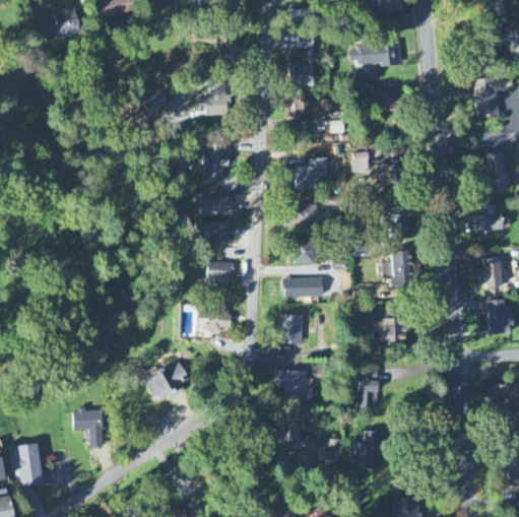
[(103,17),(135,10),(133,0),(99,0),(103,17)]
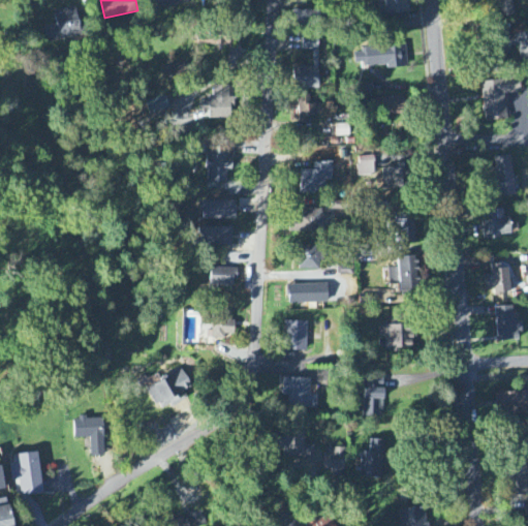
[(408,11),(407,0),(382,0),(383,12),(408,11)]
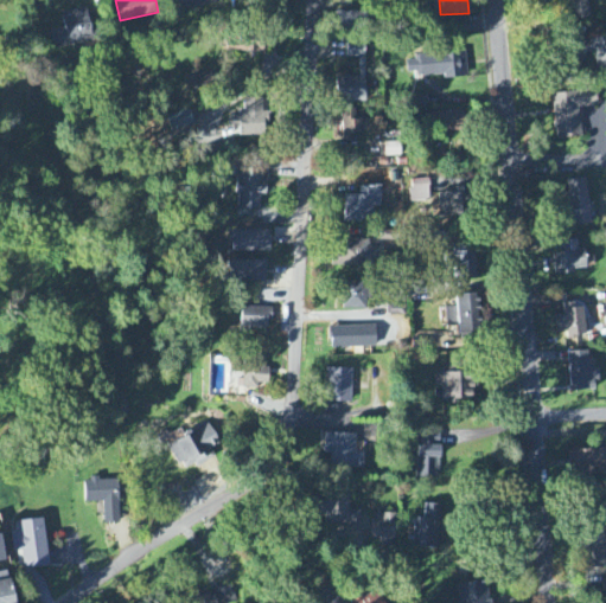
[(571,0),(574,18),(592,14),(589,0),(571,0)]
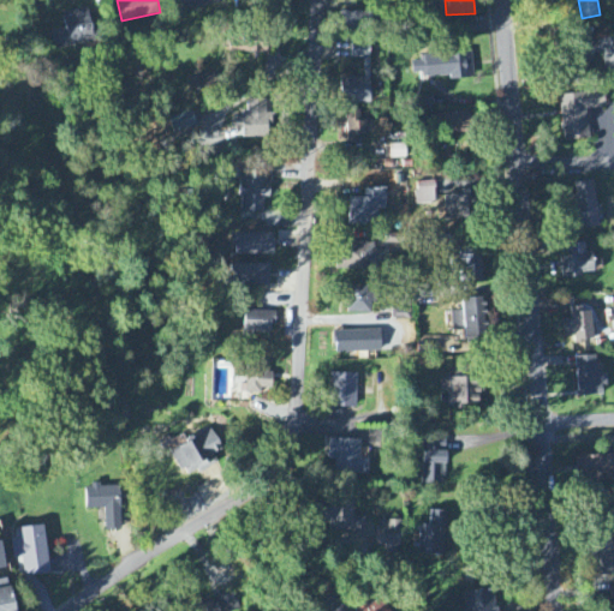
[(55,46),(95,39),(89,6),(63,11),(66,27),(52,29),(55,46)]
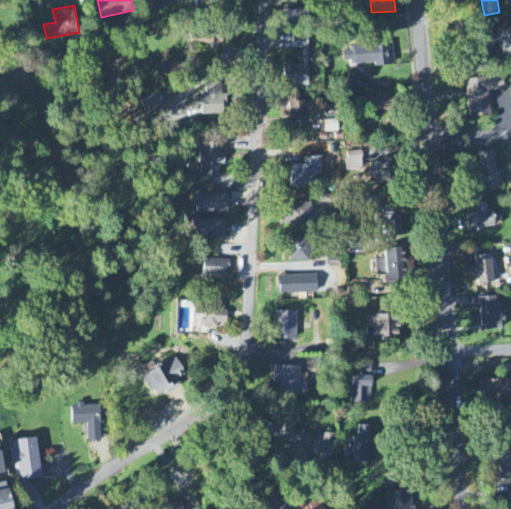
[(309,8),(287,9),(287,21),(310,20),(309,8)]
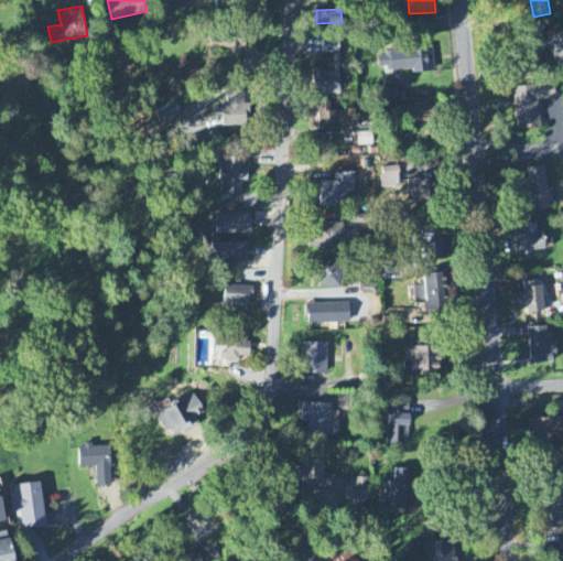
[(246,51),(246,27),(210,28),(212,46),(229,45),(230,51),(246,51)]
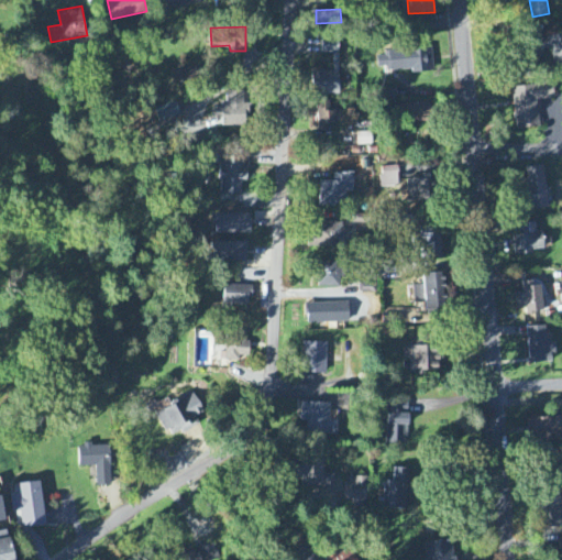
[(557,65),(561,63),(561,31),(522,41),(529,66),(544,62),(541,48),(552,46),(557,65)]
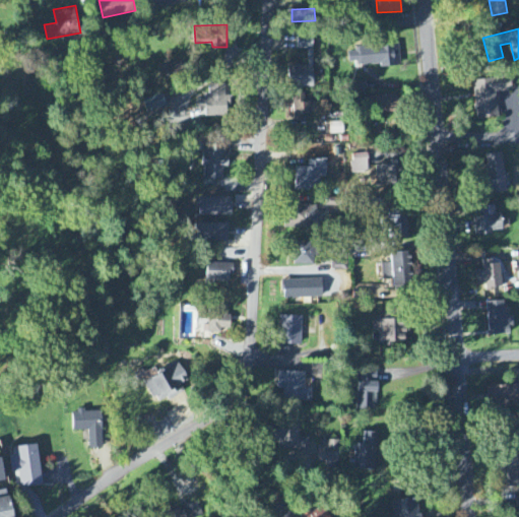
[(314,85),(313,34),(298,34),(298,48),(308,48),(309,64),(292,64),(292,85),(314,85)]
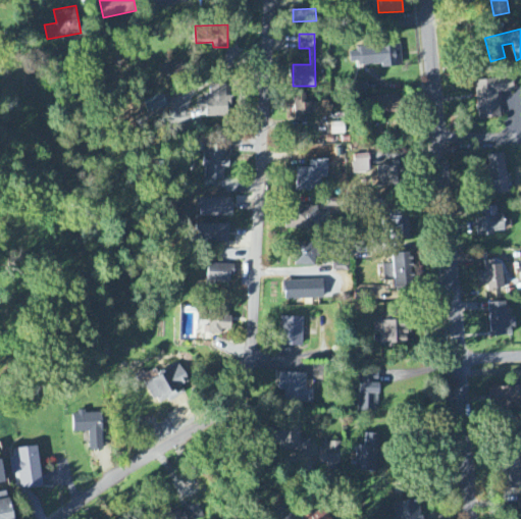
[(401,44),(350,46),(351,63),(382,62),(382,65),(402,65),(401,44)]
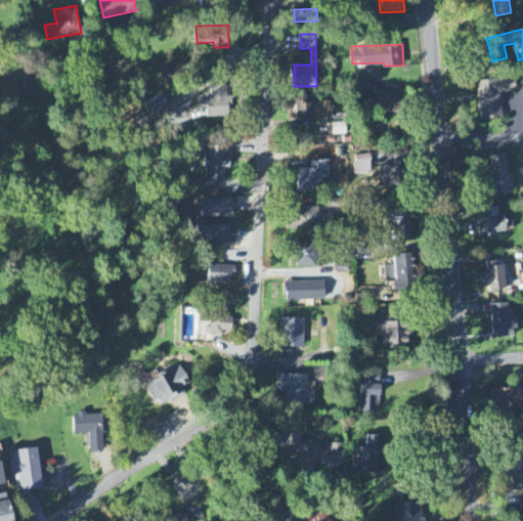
[(517,90),(515,76),(478,80),(481,119),(503,117),(500,92),(517,90)]
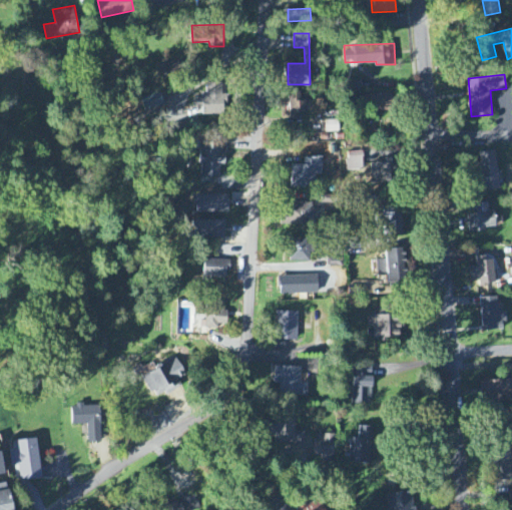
[(222,81),(207,80),(206,94),(196,94),(196,105),(202,105),(202,112),(225,113),(225,93),(222,93),(222,81)]
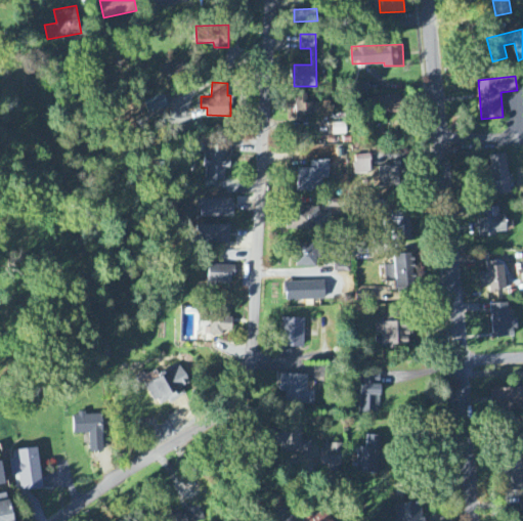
[(313,115),(313,100),(308,100),(307,91),(293,92),(294,116),(313,115)]
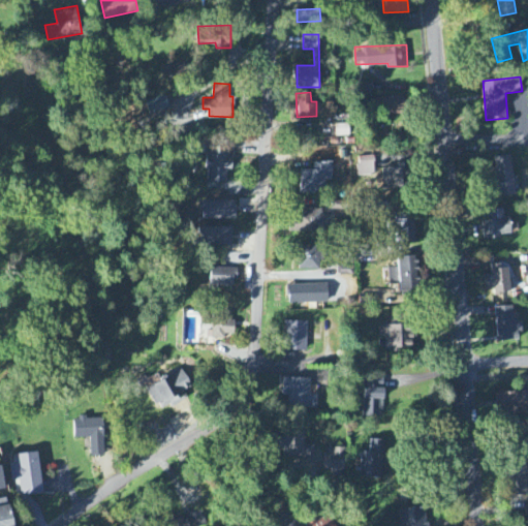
[(169,107),(166,94),(147,99),(150,113),(169,107)]
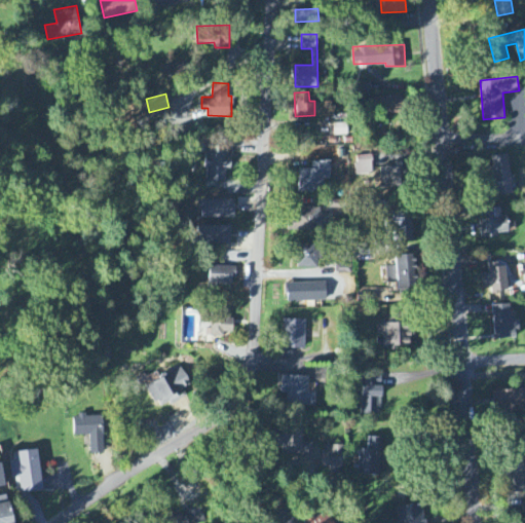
[(404,96),(373,96),(374,120),(385,120),(385,113),(404,113),(404,96)]
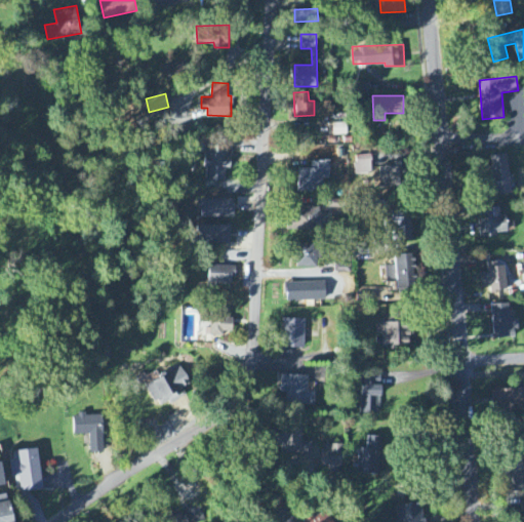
[(205,178),(225,178),(225,167),(231,167),(231,154),(227,154),(227,144),(205,144),(205,178)]
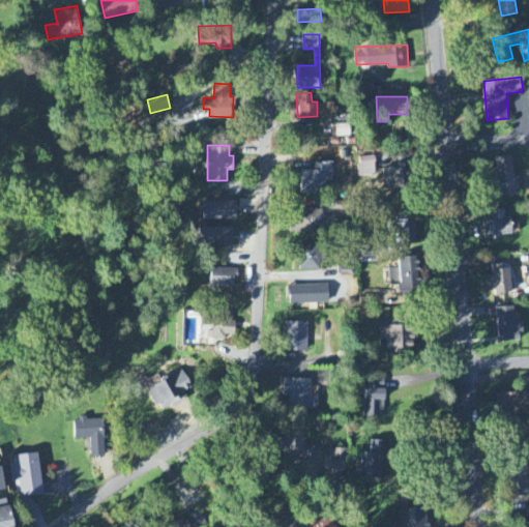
[(360,173),(376,172),(375,154),(359,154),(360,173)]
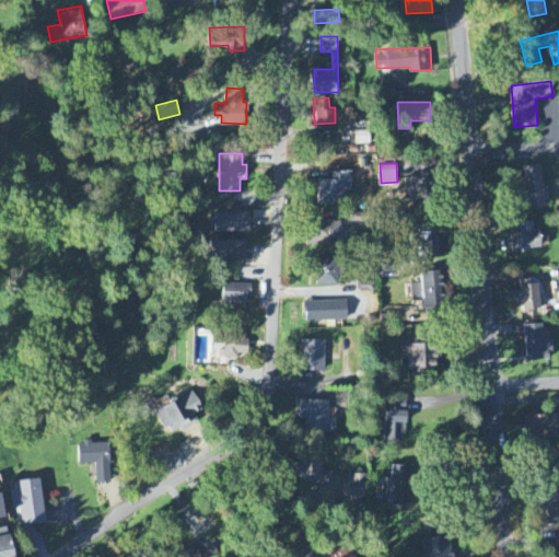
[(520,166),(525,207),(547,204),(542,163),(520,166)]
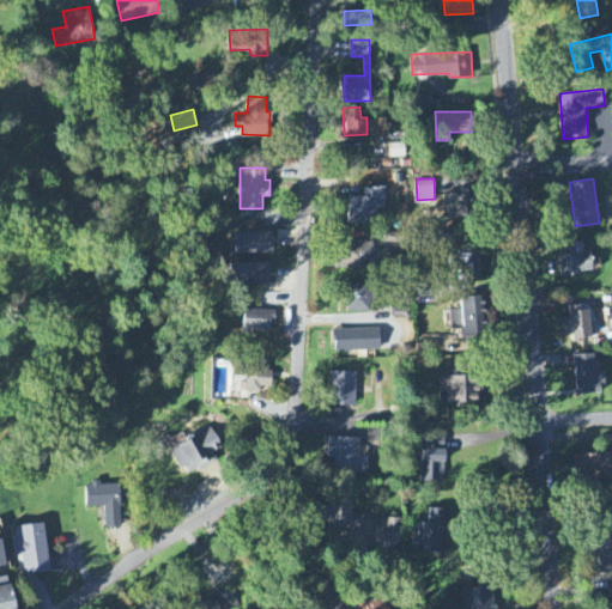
[(349,221),(377,221),(377,207),(385,207),(386,187),(364,187),(364,195),(349,195),(349,221)]
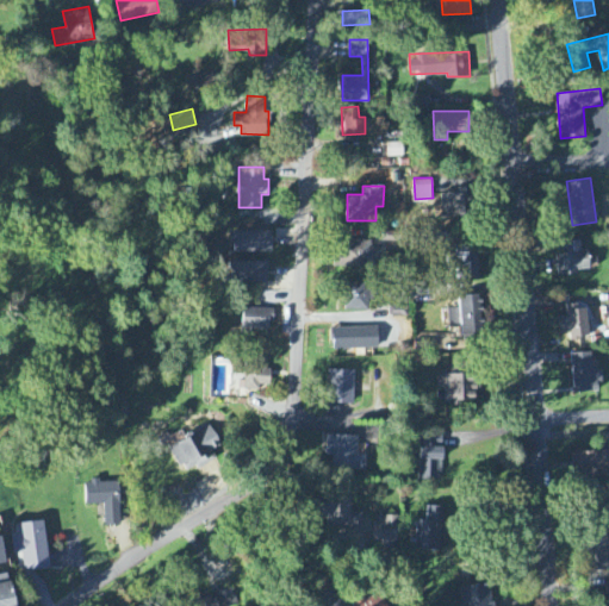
[(441,191),(442,216),(473,214),(471,189),(441,191)]
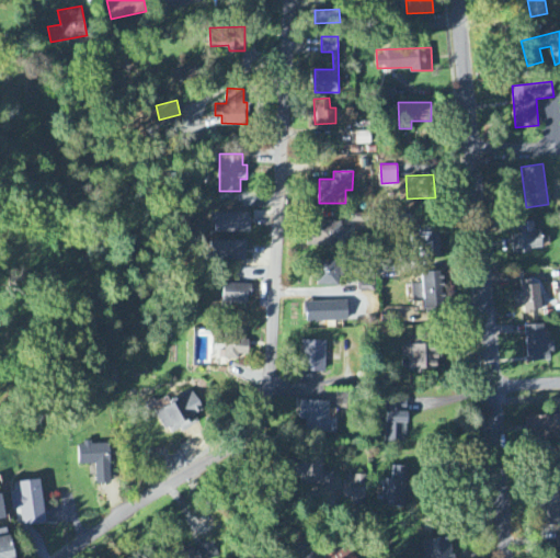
[(251,212),(213,212),(213,230),(250,230),(251,212)]
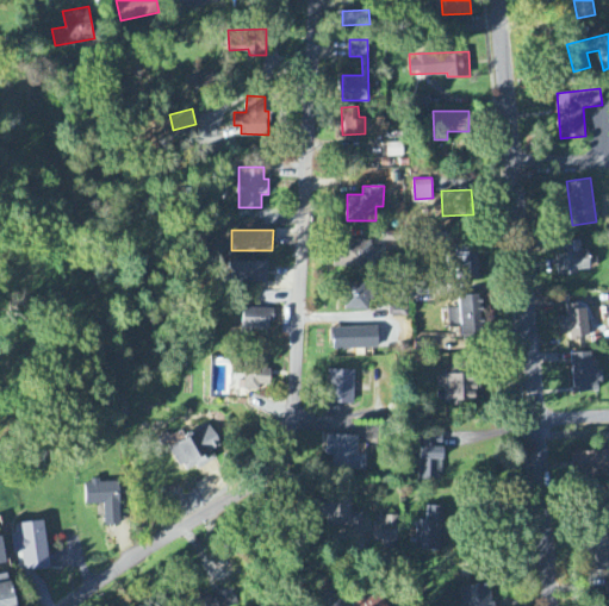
[(372,239),(335,238),(334,264),(371,267),(372,239)]
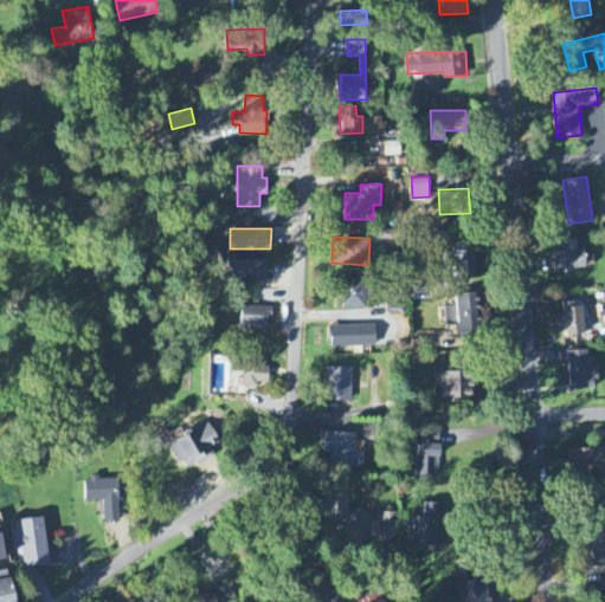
[(578,246),(577,238),(553,239),(555,270),(586,269),(585,246),(578,246)]
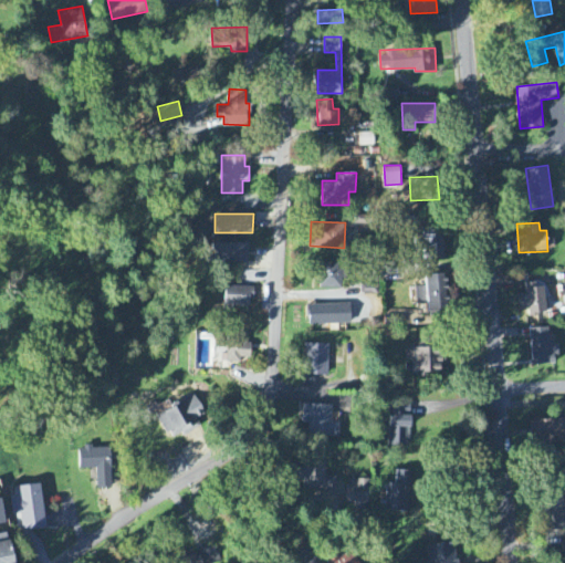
[(248,241),(212,241),(212,261),(248,261),(248,241)]
